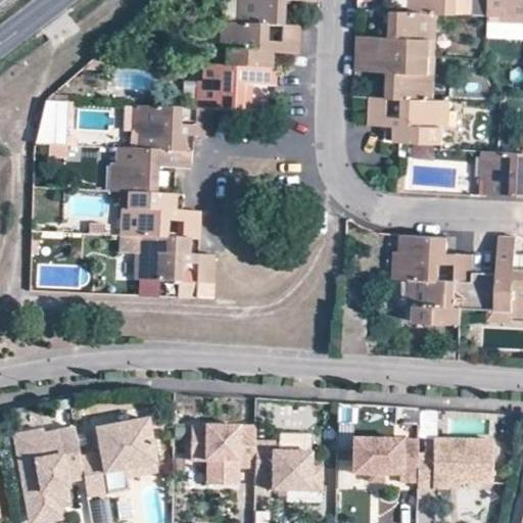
[(240,0),(240,22),(260,24),(277,25),(277,0),(292,0),(316,1),(315,0),(240,0)]
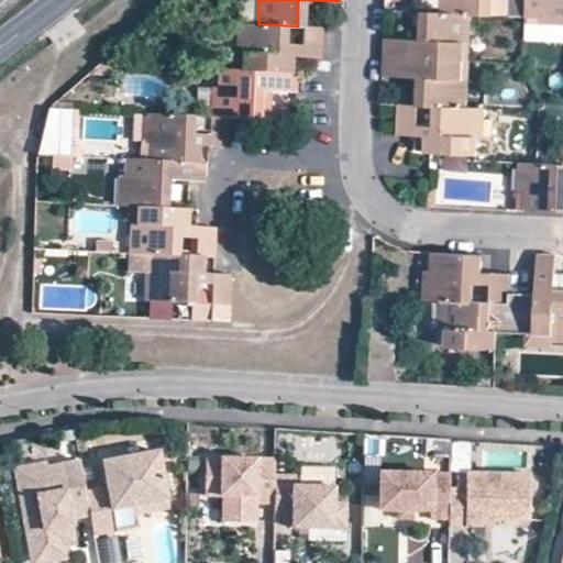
[(443,0),(443,14),(464,15),(483,17),(483,0),(443,0)]
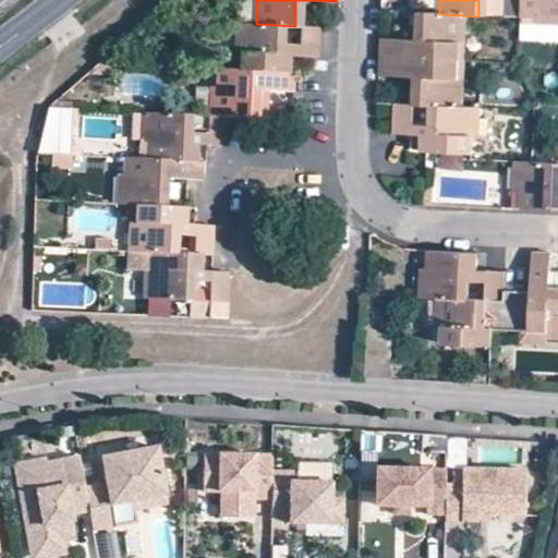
[(478,0),(478,16),(500,16),(500,0),(478,0)]
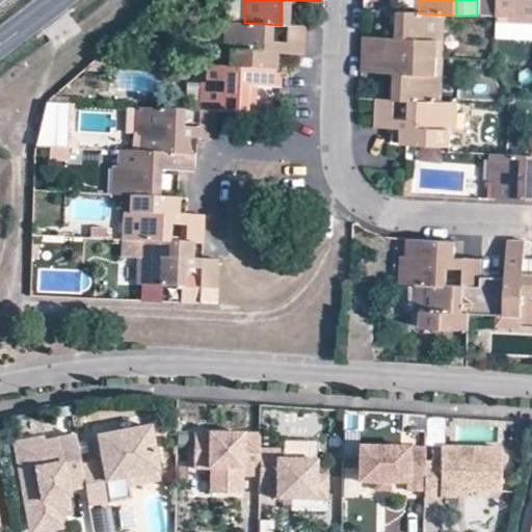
[(496,17),(496,0),(477,0),(477,16),(496,17)]
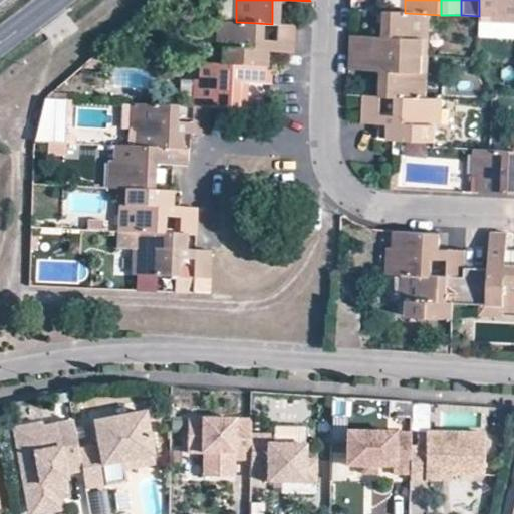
[(513,17),(513,0),(479,0),(479,16),(513,17)]
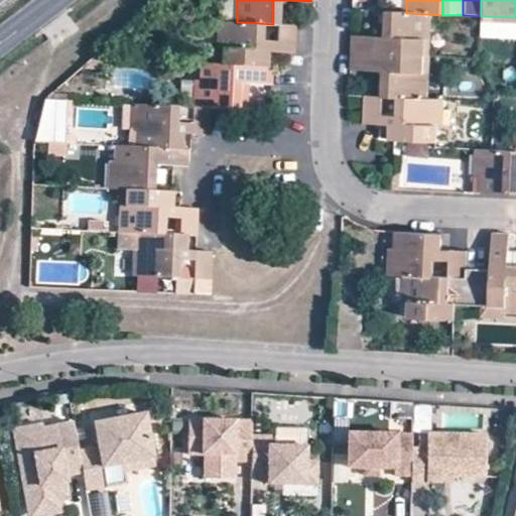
[(350,52),(423,55),(425,14),(406,13),(390,12),(389,38),(351,36),(350,52)]
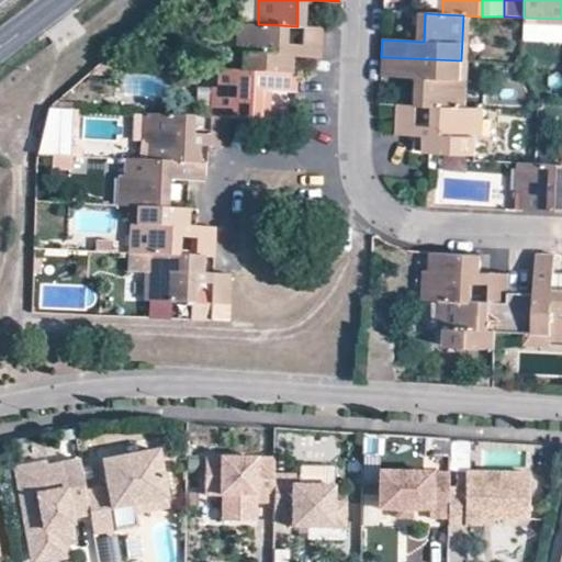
[(239,71),(291,72),(292,56),(279,55),(279,44),(280,25),(258,24),(242,24),(239,71)]
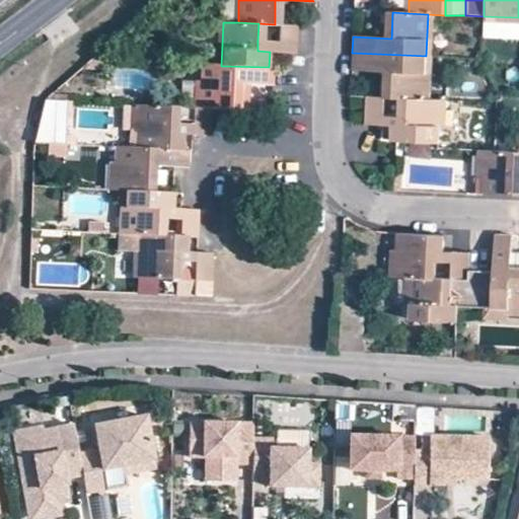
[(278,52),(295,53),(296,25),(278,24),(278,42),(278,52)]
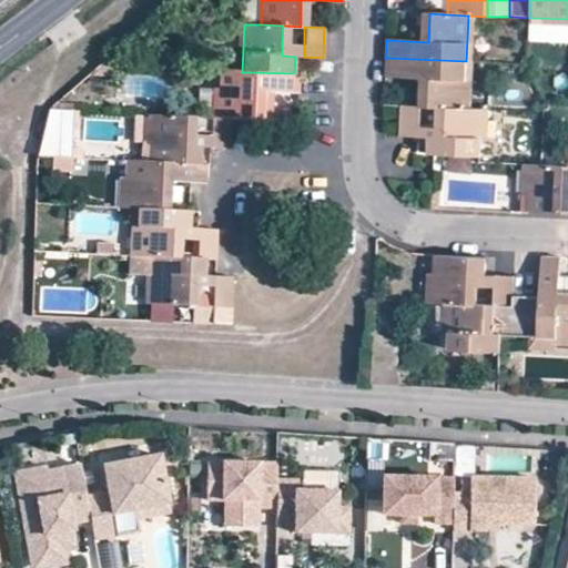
[(304,46),(282,44),(282,56),(295,57),(304,57),(304,46)]
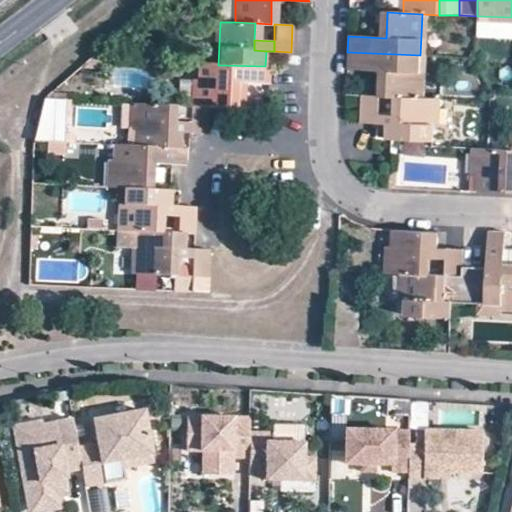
[(418,98),(420,55),(347,52),(346,69),(385,72),(384,96),(393,97),(418,98)]
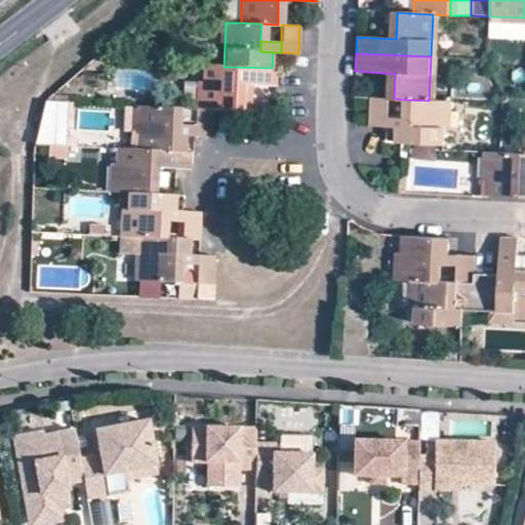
[(198,110),(212,110),(235,111),(237,84),(245,84),(275,85),(275,69),(272,68),(224,67),(200,66),(198,110)]
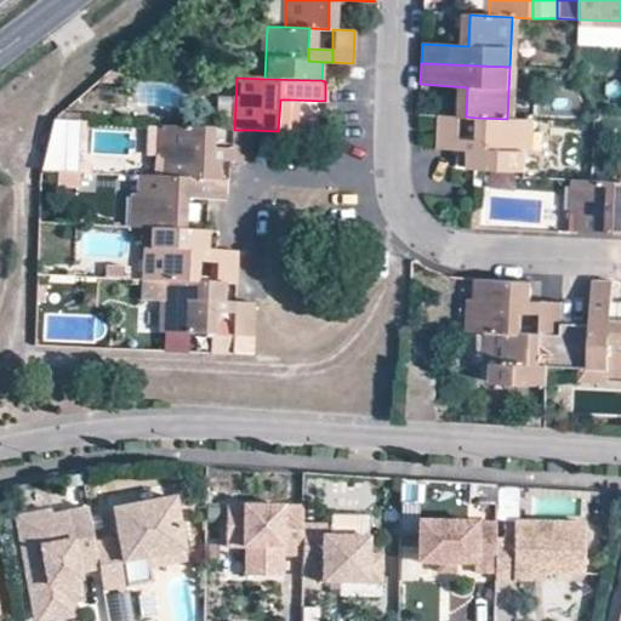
[(289,131),(290,100),(280,100),(278,131),(289,131)]
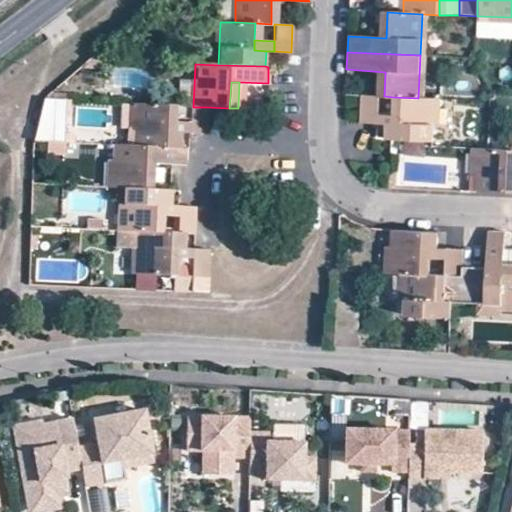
[(373,96),(356,95),(355,123),(371,123),(372,113),(373,96)]
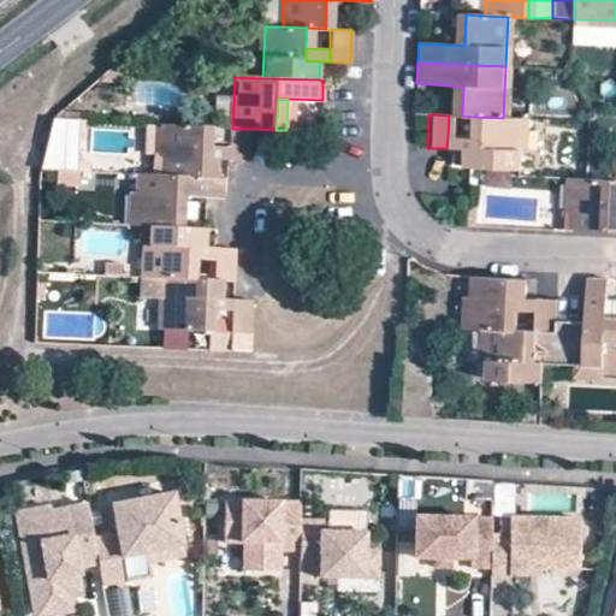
[(503,118),(473,117),(472,137),(472,149),(456,148),(456,167),(513,170),(515,118),(503,118)]
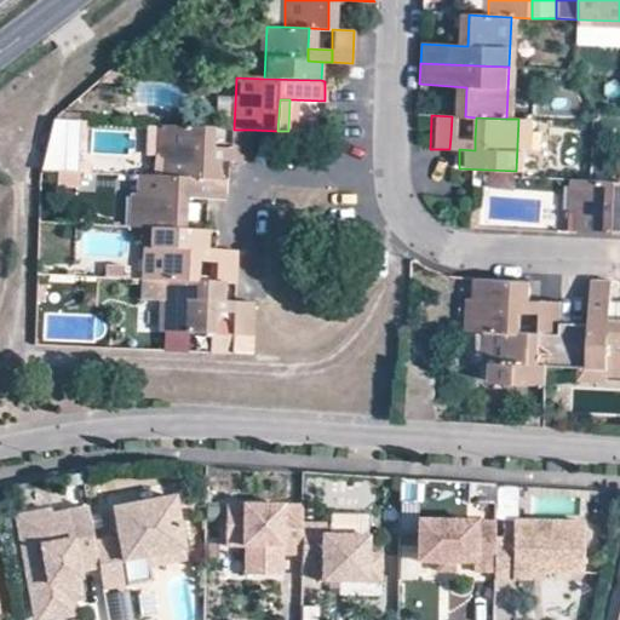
[(160,177),(217,179),(218,161),(204,161),(204,149),(205,128),(161,126),(160,177)]
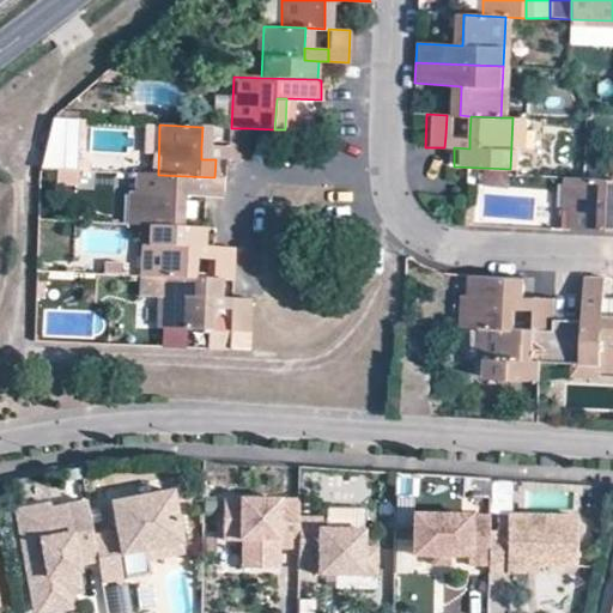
[(469,149),(469,137),(445,135),(444,147),(454,147),(469,149)]
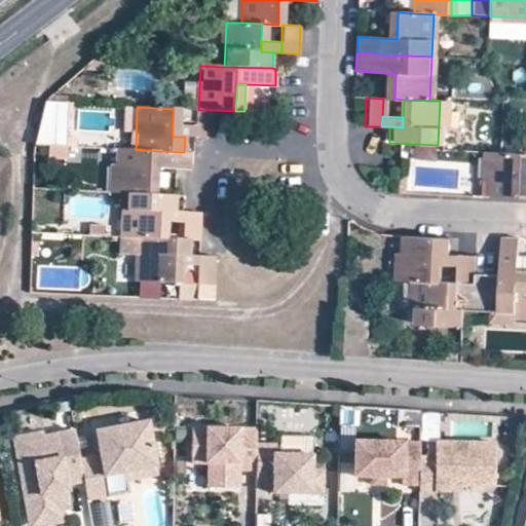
[(194,127),(173,126),(173,137),(185,137),(194,137),(194,127)]
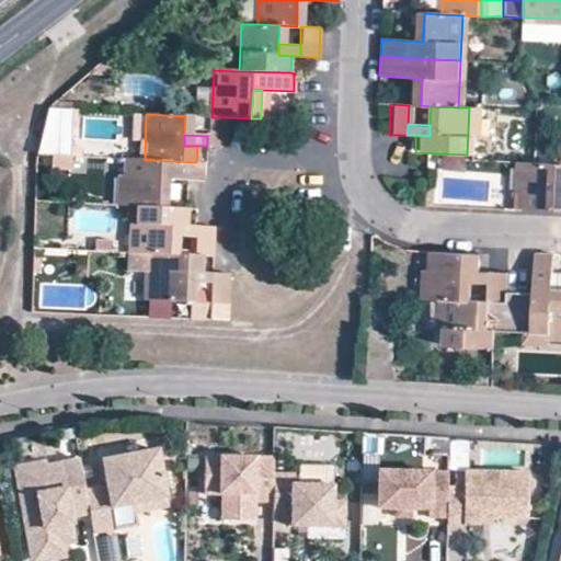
[(69,158),(50,157),(49,171),(68,171),(69,158)]
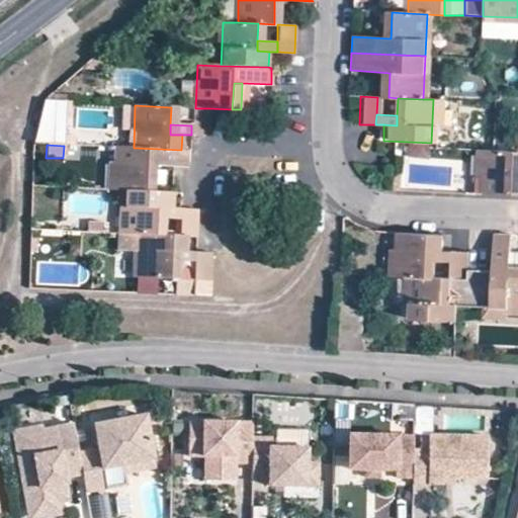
[(124,190),(149,191),(150,165),(185,166),(186,150),(181,150),(134,148),(113,147),(111,190),(124,190)]
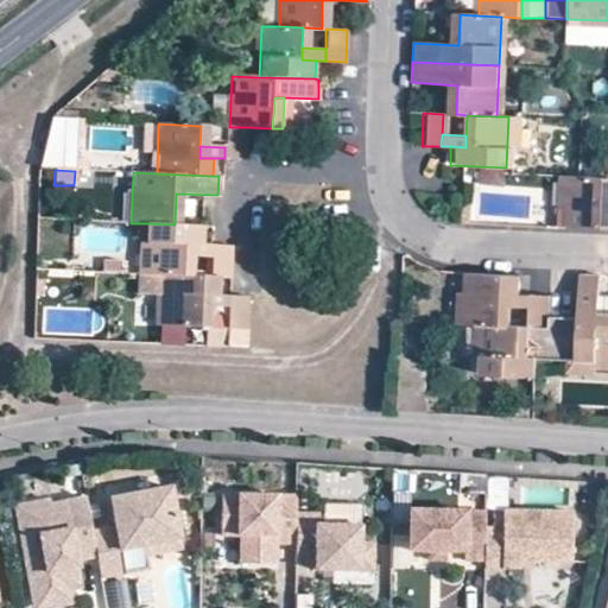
[(607,208),(606,208),(607,196),(607,177),(564,176),(563,208),(562,227),(607,228),(607,208)]
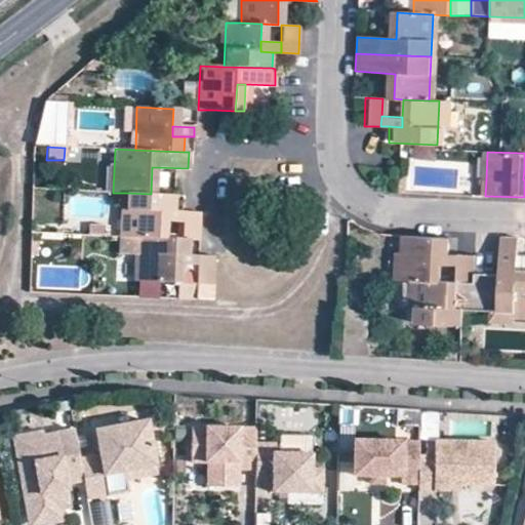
[(174,195),(151,194),(126,193),(124,238),(137,238),(160,239),(161,223),(161,212),(174,212),(174,195)]
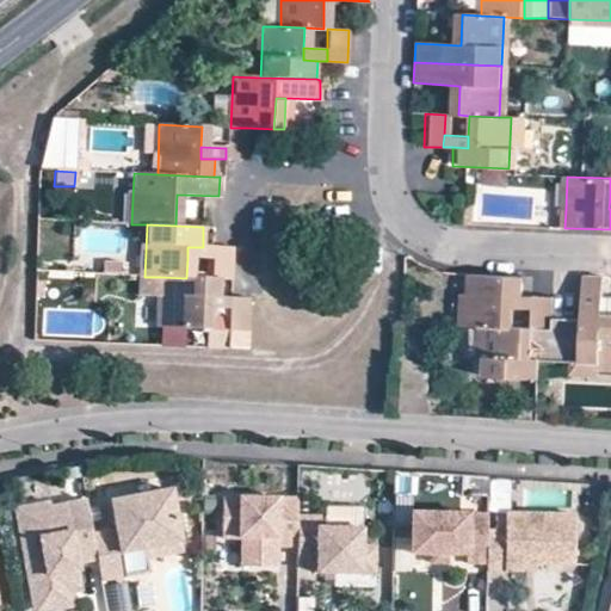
[(203,247),(187,247),(187,259),(211,259),(211,247),(203,247)]
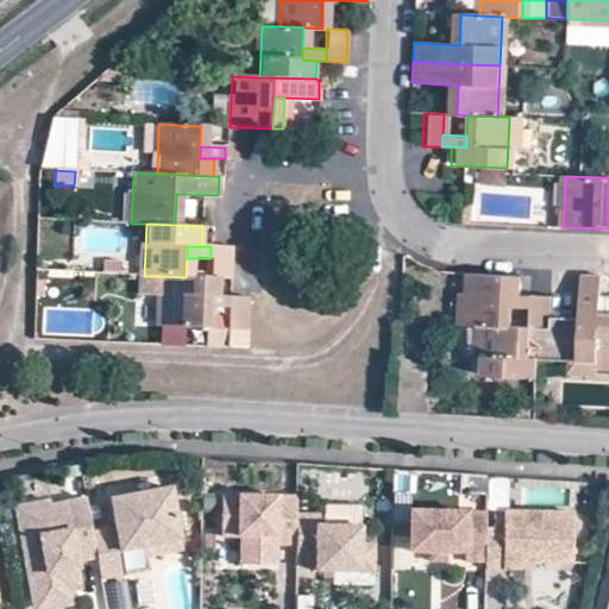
[(232,248),(211,246),(211,258),(209,278),(219,278),(231,280),(232,248)]
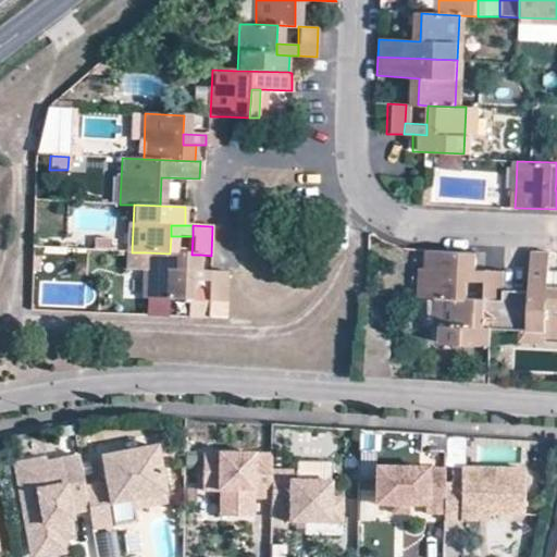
[(95,238),(94,250),(114,251),(114,239),(95,238)]
